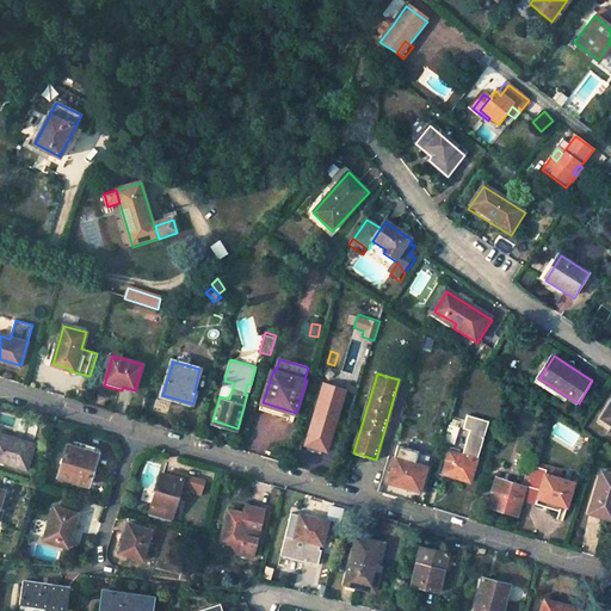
[(339,418),(318,411),(306,445),(328,451),(339,418)]
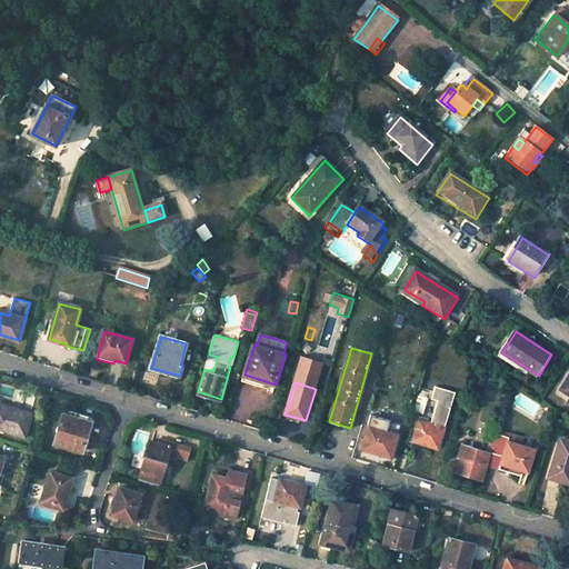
[(438,449),(456,392),(435,386),(431,399),(437,400),(430,423),(419,420),(413,438),(428,442),(427,446),(438,449)]
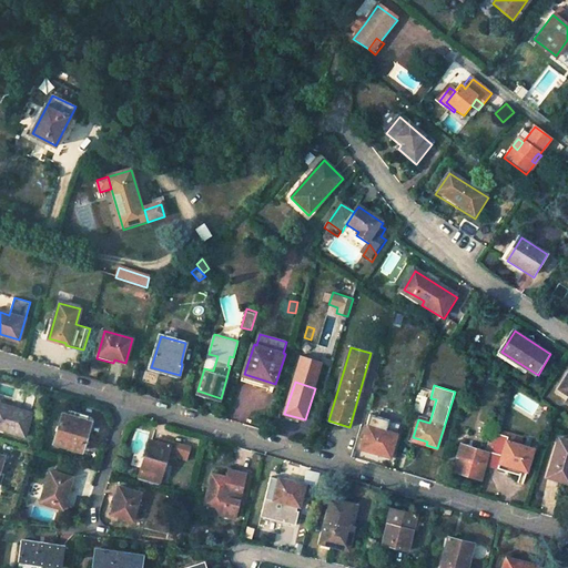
[(422,413),(427,397),(418,394),(413,409),(422,413)]
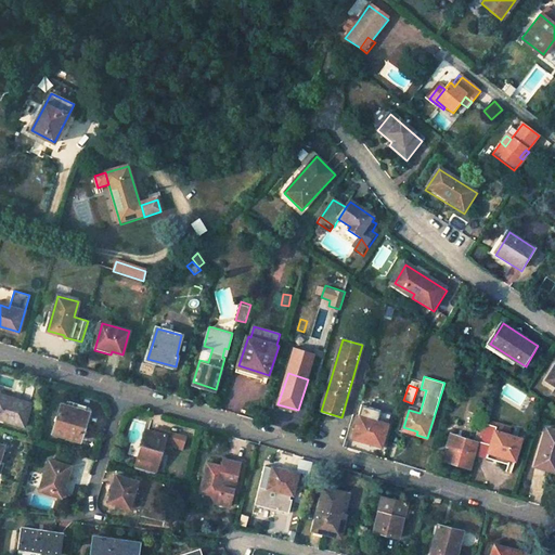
[(31,404),(0,395),(0,417),(26,424),(31,404)]
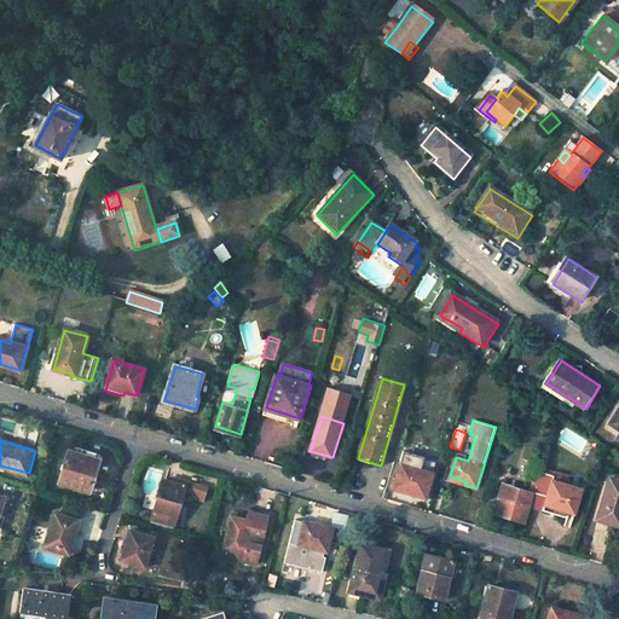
[(99,461),(70,452),(61,481),(90,490),(99,461)]
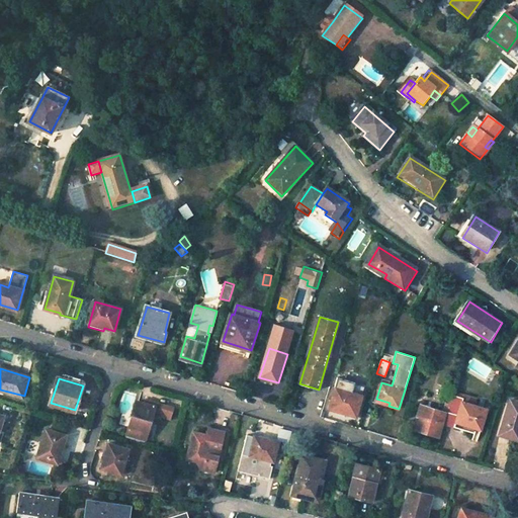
[(338,378),(329,409),(355,417),(362,397),(353,394),(355,387),(349,385),(349,382),(338,378)]
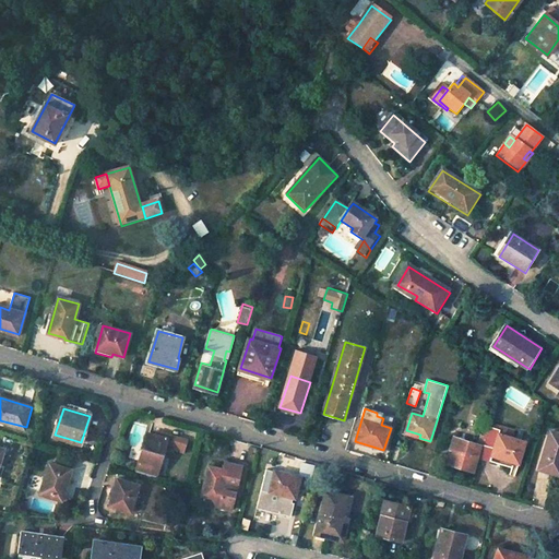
[(514,430),(501,426),(500,430),(489,427),(483,445),(492,449),(489,462),(516,470),(524,443),(512,439),(514,430)]
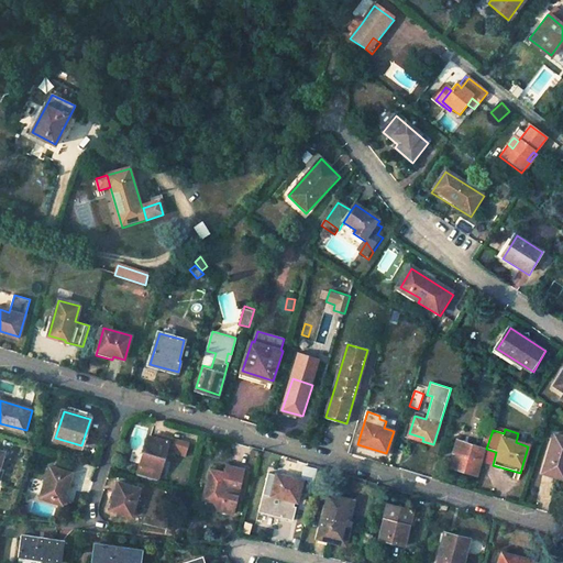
[(168,442),(150,437),(138,475),(147,477),(151,468),(159,471),(168,442)]
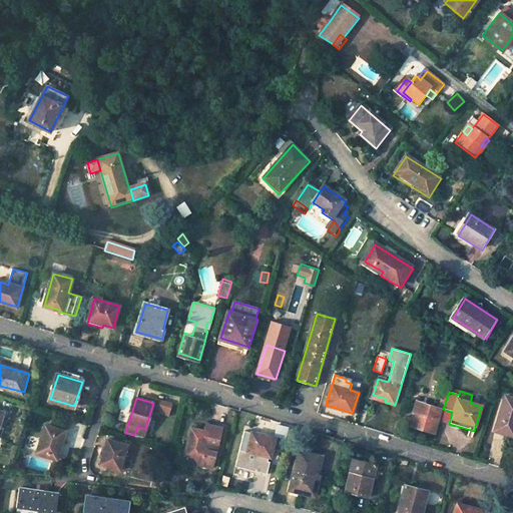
[(169,416),(173,402),(158,398),(154,412),(169,416)]
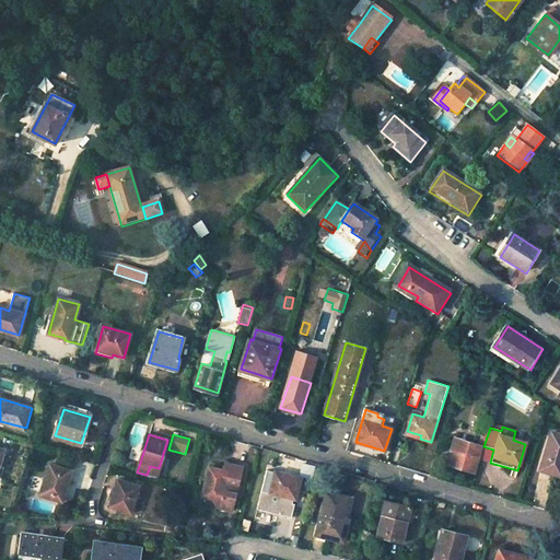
[(559,436),(551,434),(540,471),(559,477),(559,436)]
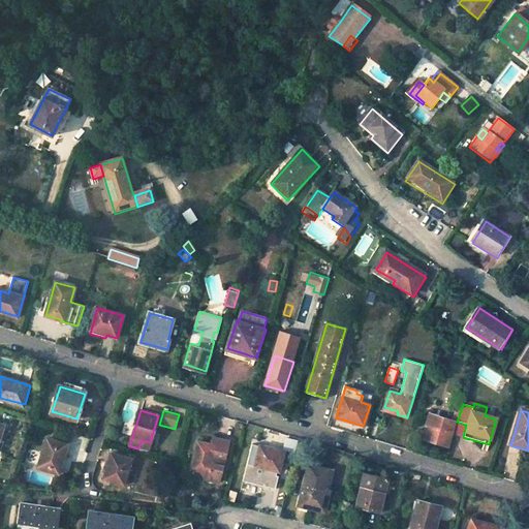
[(425,438),(446,444),(454,422),(429,413),(426,425),(429,426),(425,438)]
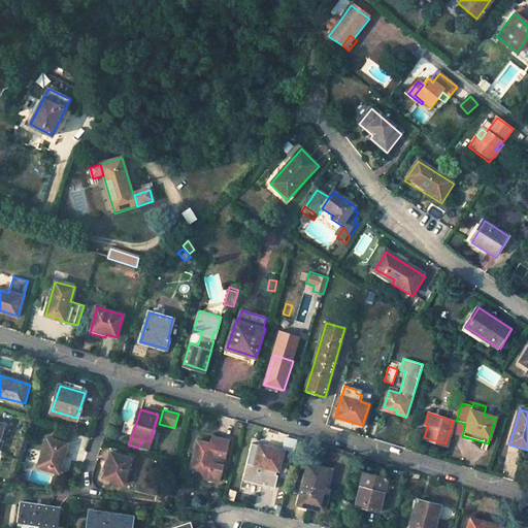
[(462,436),(465,424),(456,421),(453,433),(462,436)]
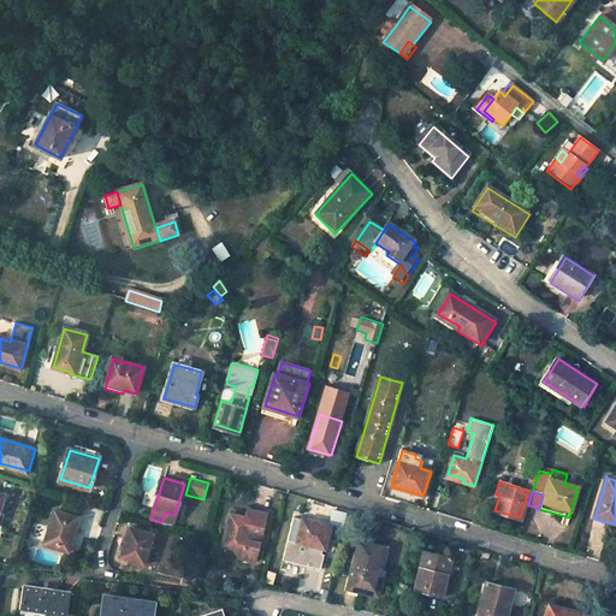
[(78,519),(58,511),(52,528),(51,528),(46,545),(69,552),(78,519)]
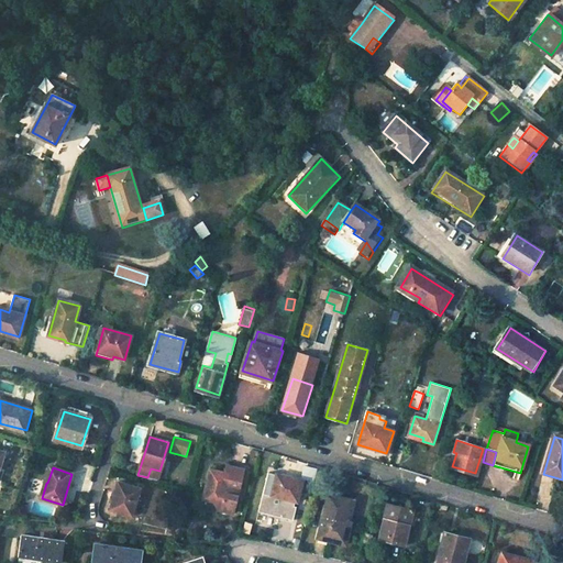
[(235,495),(236,489),(239,490),(244,473),(228,467),(225,474),(210,470),(201,499),(209,501),(220,504),(228,510),(233,511),(238,496),(235,495)]
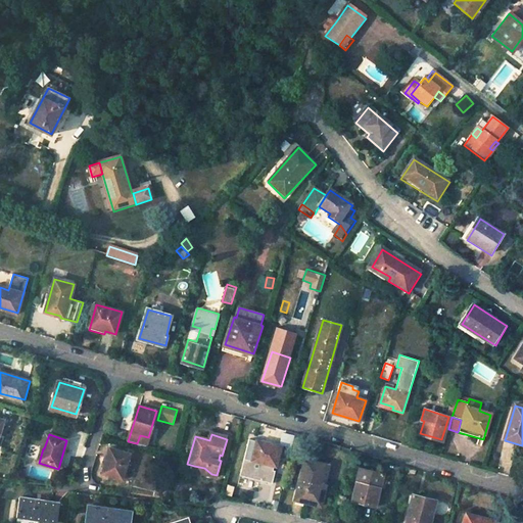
[(140,435),(137,443),(146,445),(148,437),(140,435)]
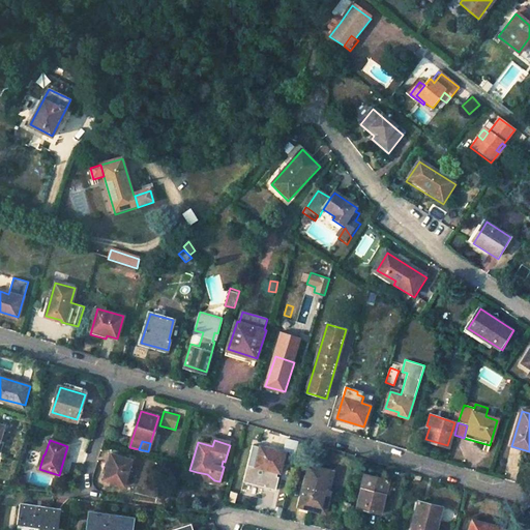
[(285,452),(253,444),(242,481),(272,489),(275,476),(276,472),(280,472),(285,452)]
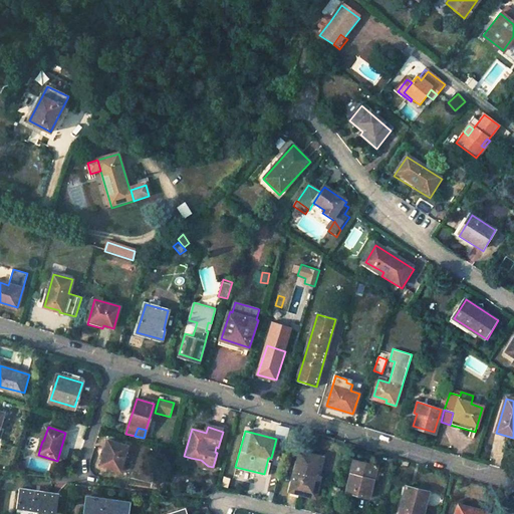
[(127,446),(107,440),(100,465),(120,470),(127,446)]
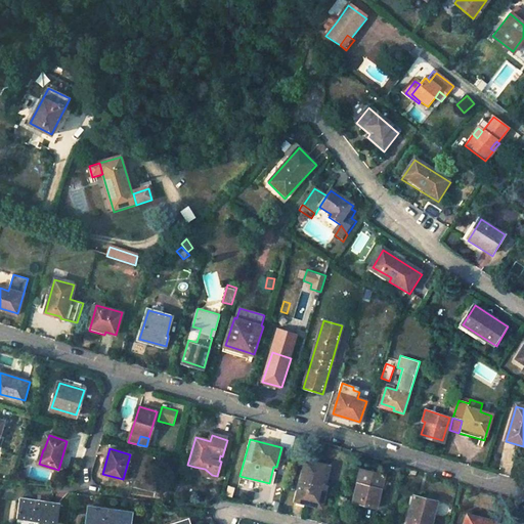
[(324,465),(306,460),(295,500),(320,507),(325,487),(323,486),(318,485),(324,465)]
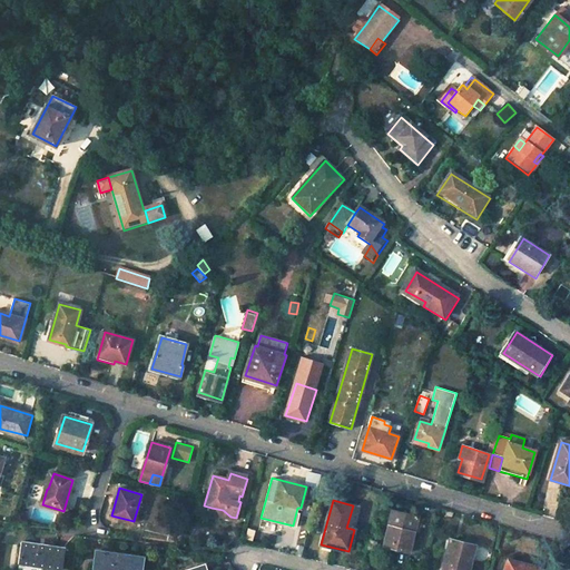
[(346,528),(352,529),(357,507),(353,505),(346,528)]
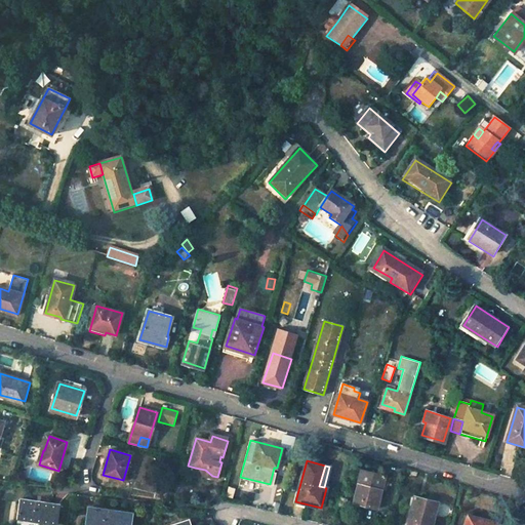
[(212,476),(205,470),(195,468),(208,479),(216,480),(217,477),(212,476)]
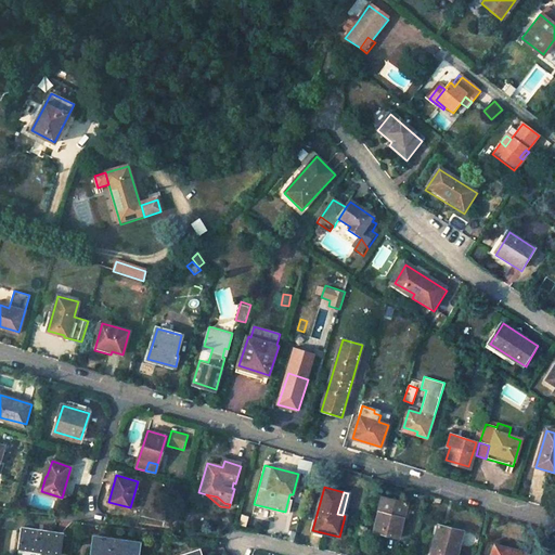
[(383,494),(373,531),(397,537),(402,514),(405,503),(407,501),(398,499),(395,495),(391,497),(383,494)]
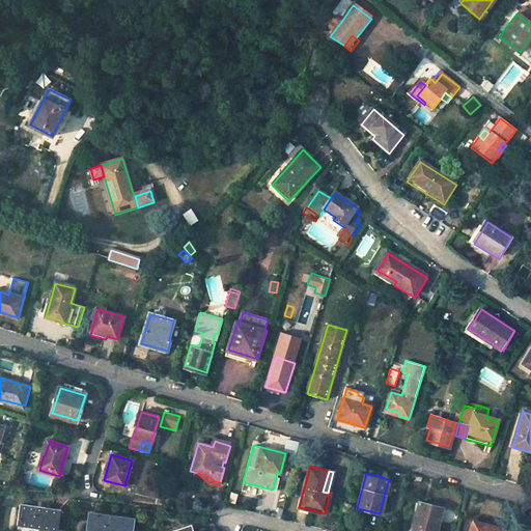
[(418,502),(410,530),(435,530),(441,509),(418,502)]
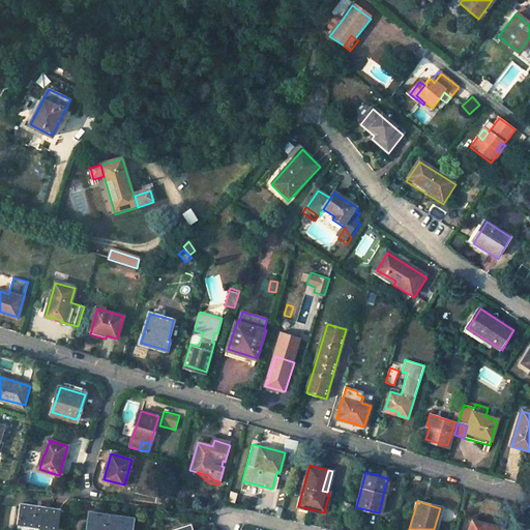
[(61,509),(20,502),(17,523),(58,529),(61,509)]
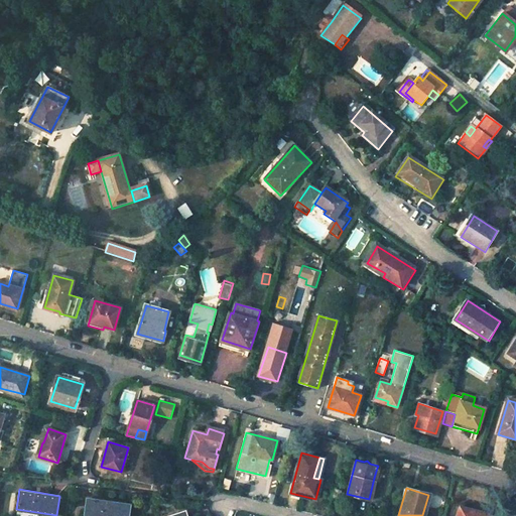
[(126,515),(128,505),(87,498),(83,515),(126,515)]
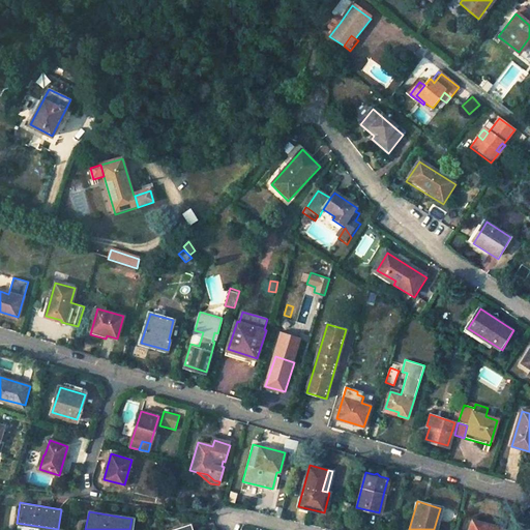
[(499,529),(501,527),(473,519),(470,529),(499,529)]
